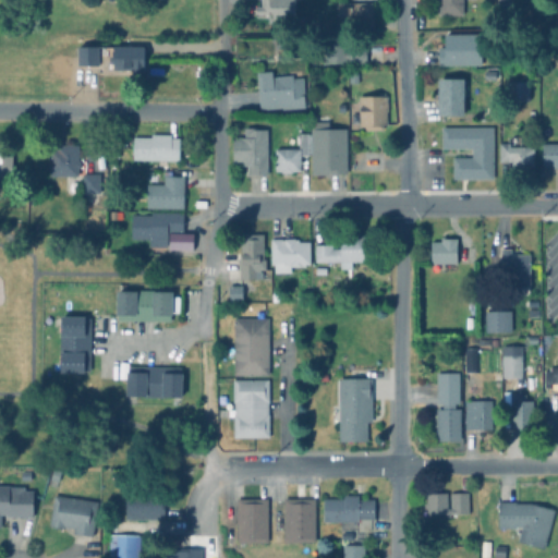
[(294,0),(295,17),(253,19),(253,5),(262,5),(262,0),(294,0)]
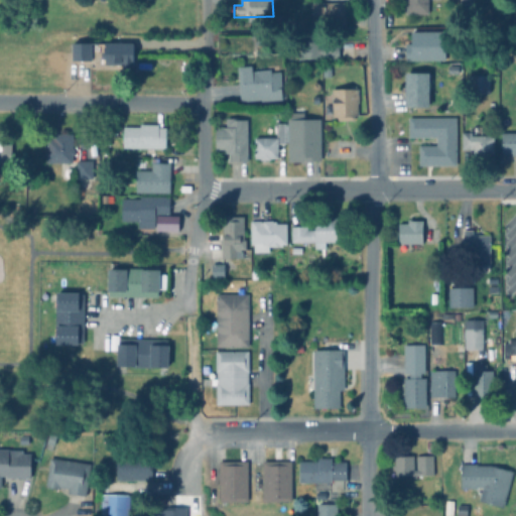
[(427,0),(427,13),(406,13),(406,2),(402,2),(402,0),(427,0)]
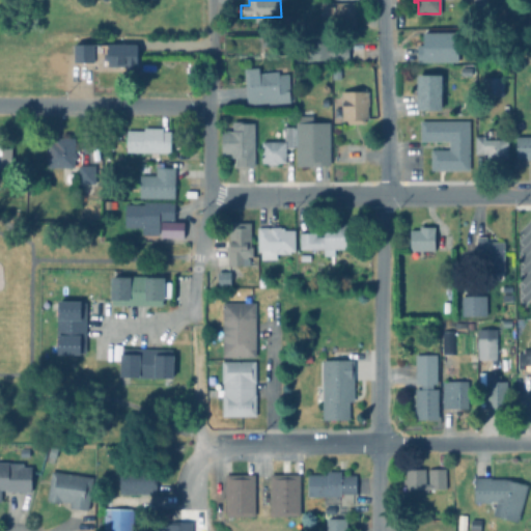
[(355,1),(355,5),(356,5),(357,15),(355,15),(355,24),(322,24),(320,15),(319,15),(319,6),(322,6),(320,2),(355,1)]
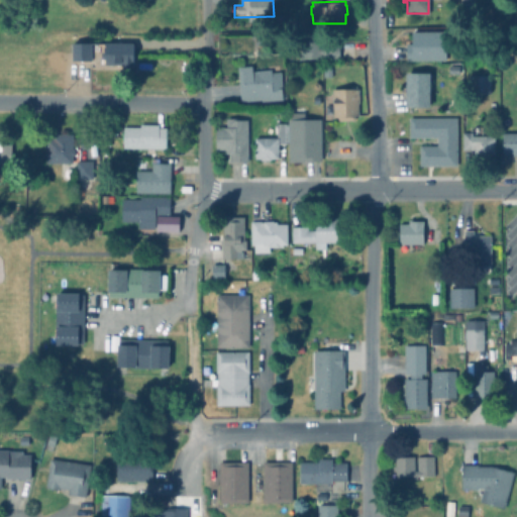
[(446,60),(406,61),(405,42),(411,42),(411,31),(445,30),(446,60)]
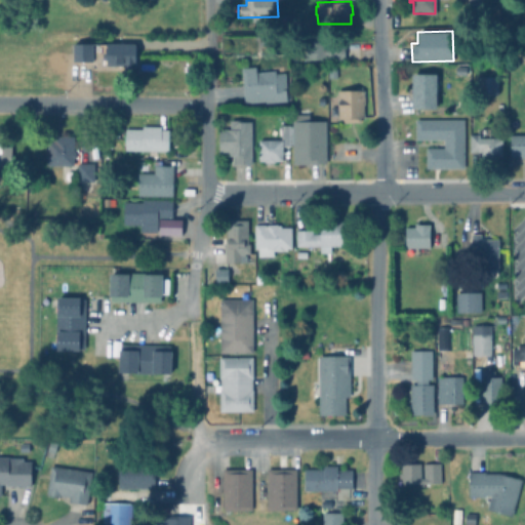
[(344,42),(345,58),(305,59),(305,33),(324,33),(324,42),(344,42)]
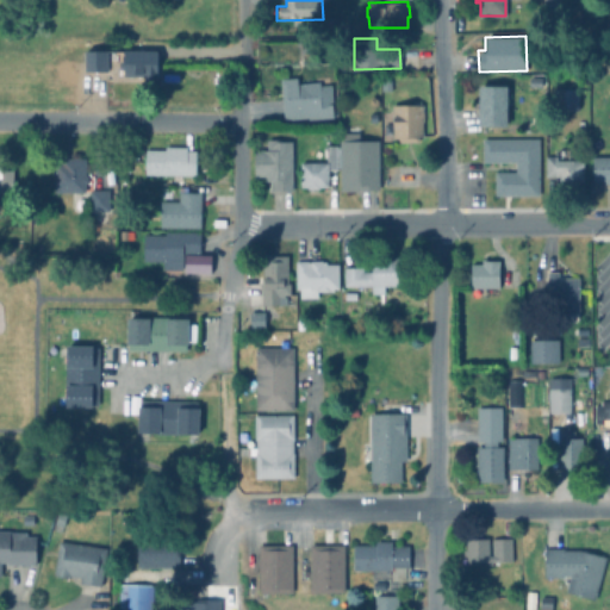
[(107,49),(107,70),(85,72),(85,50),(107,49)]
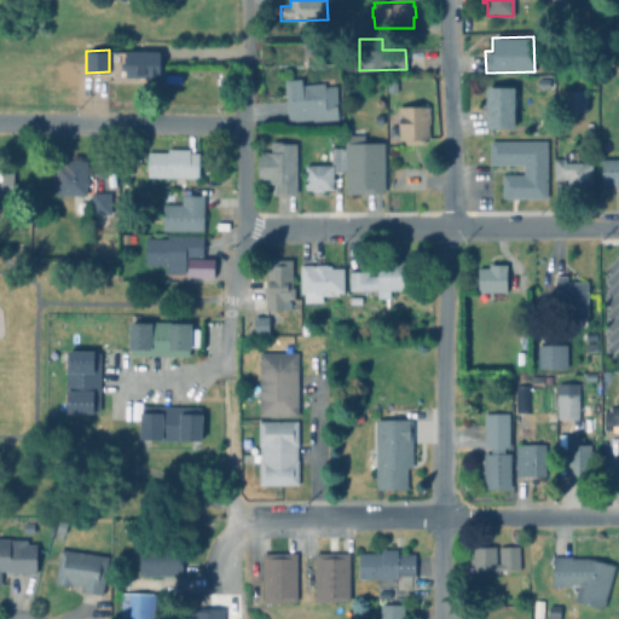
[(160,51),(160,85),(144,84),(144,77),(126,76),(126,50),(160,51)]
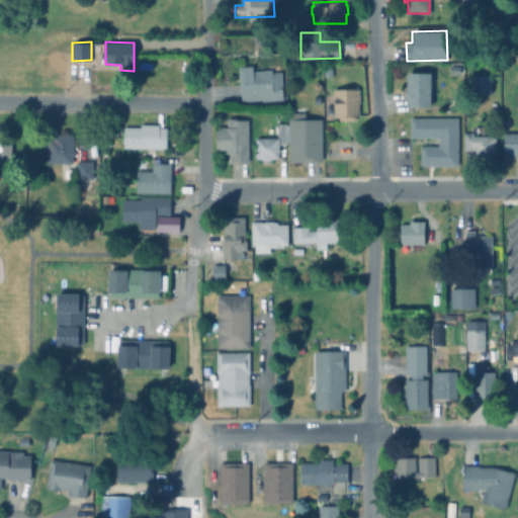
[(460,65),(460,74),(449,73),(450,65),(460,65)]
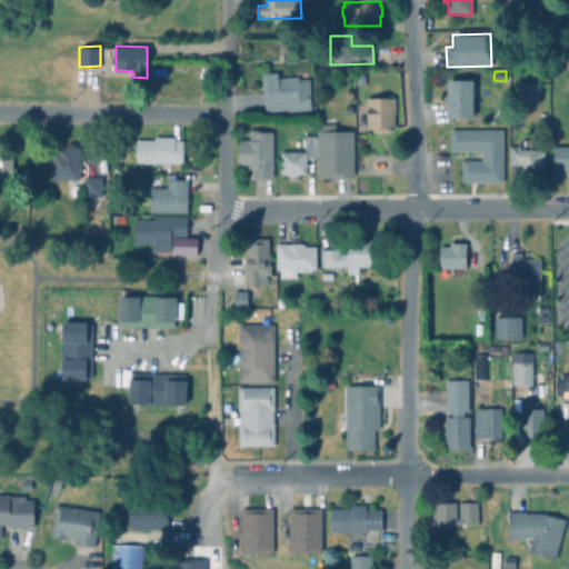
[(277,72),(278,77),(298,76),(299,79),(309,78),(311,96),(309,96),(310,110),(289,112),(288,109),(266,111),(262,73),(277,72)]
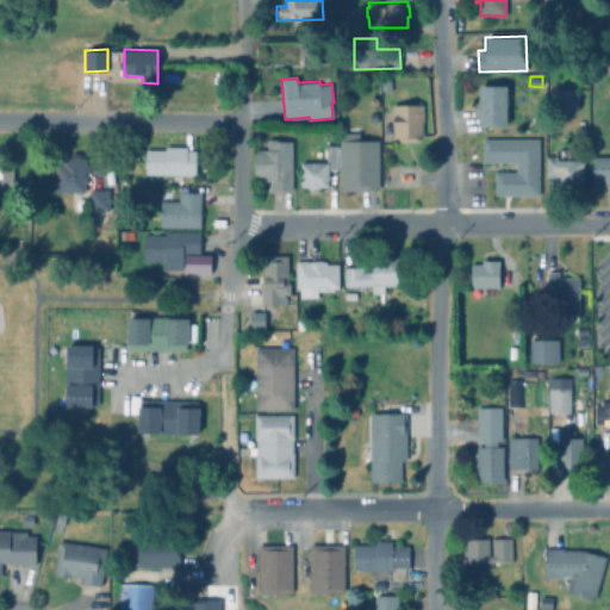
[(506,86),(505,125),(478,125),(478,85),(506,86)]
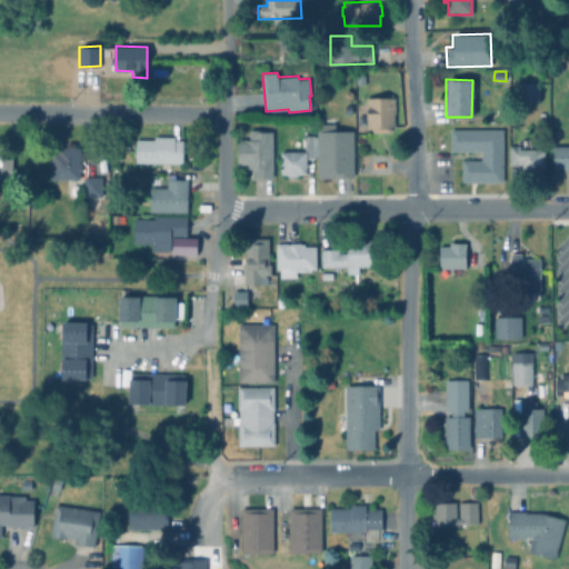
[(395,97),(395,132),(371,132),(371,128),(367,128),(367,126),(359,126),(359,117),(366,117),(366,97),(395,97)]
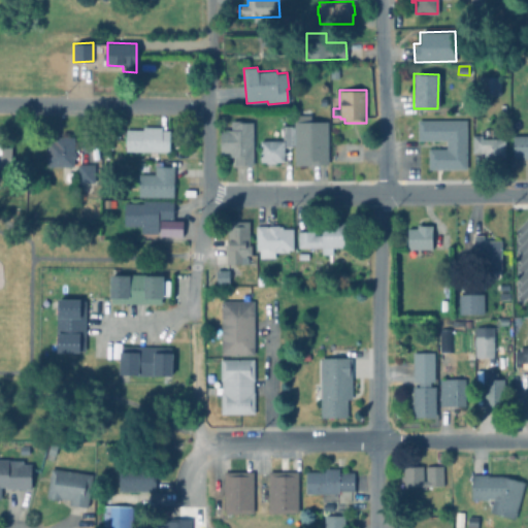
[(310,114),(310,122),(328,122),(328,163),(295,164),(295,144),(292,144),(292,146),(284,146),(285,161),(276,161),(276,163),(266,163),(266,161),(260,161),(260,140),(283,140),(283,125),(292,125),(292,127),(294,126),(294,122),(296,121),(296,114),(310,114)]
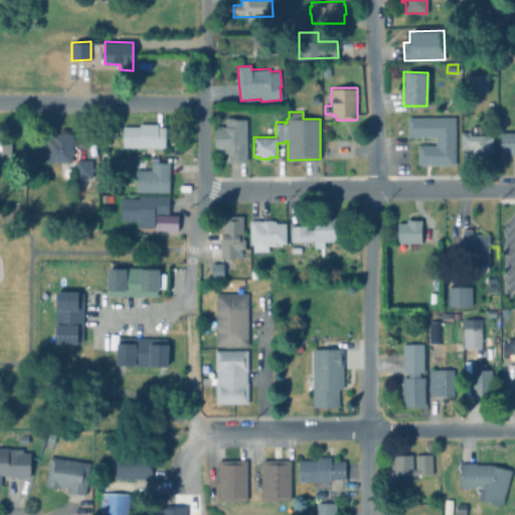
[(246,119),(247,160),(228,160),(228,153),(216,153),(215,126),(223,126),(223,117),(240,117),(240,119),(246,119)]
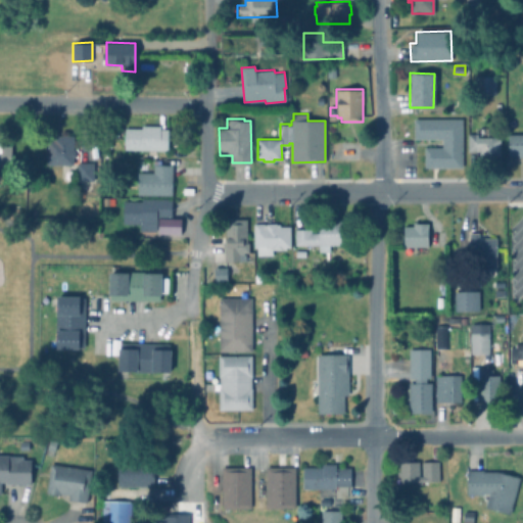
[(432,167),(432,147),(442,147),(442,139),(432,139),(432,119),(463,119),(463,167),(432,167)]
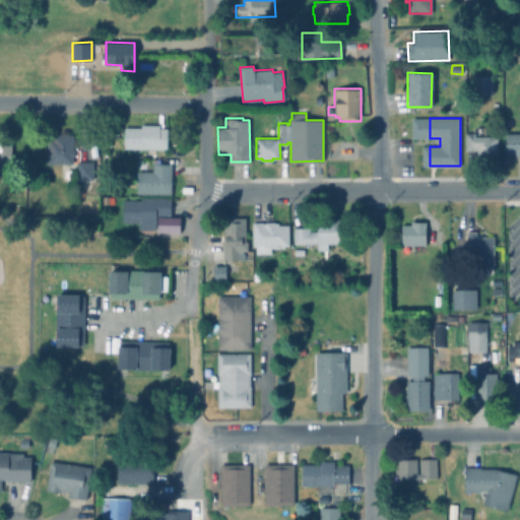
[(159,125),(159,128),(167,128),(167,149),(124,148),(124,127),(140,127),(140,125),(159,125)]
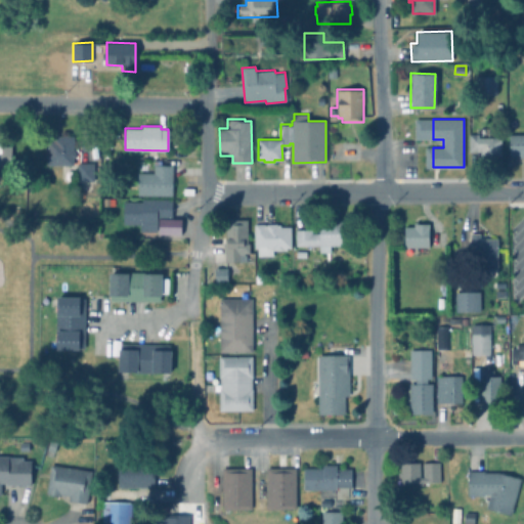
[(489,128),(490,136),(501,136),(503,157),(480,157),(480,151),(470,151),(469,134),(477,133),(477,128),(489,128)]
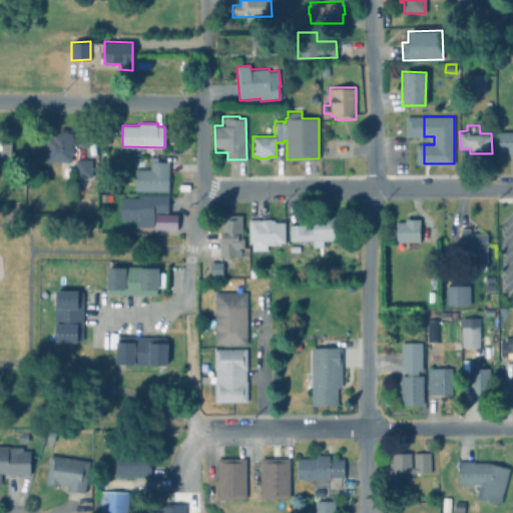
[(512,153),(509,154),(509,151),(499,151),(498,131),(512,130),(512,153)]
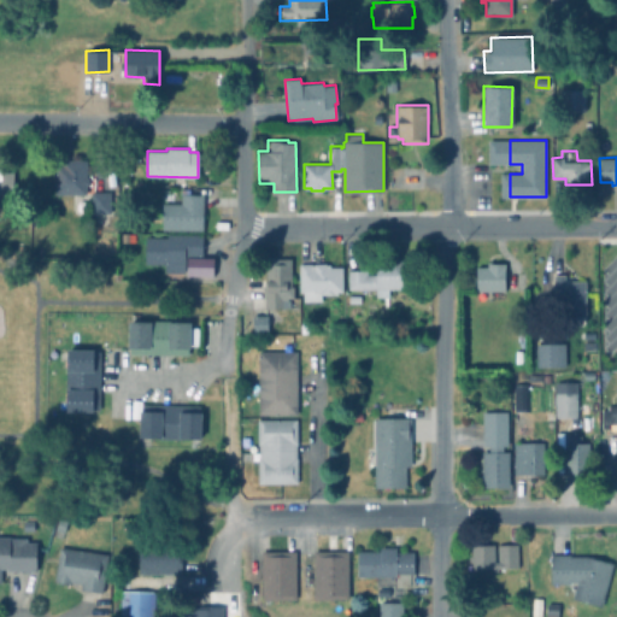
[(86,159),(86,175),(92,175),(92,184),(86,184),(86,194),(54,194),(56,164),(62,164),(63,159),(86,159)]
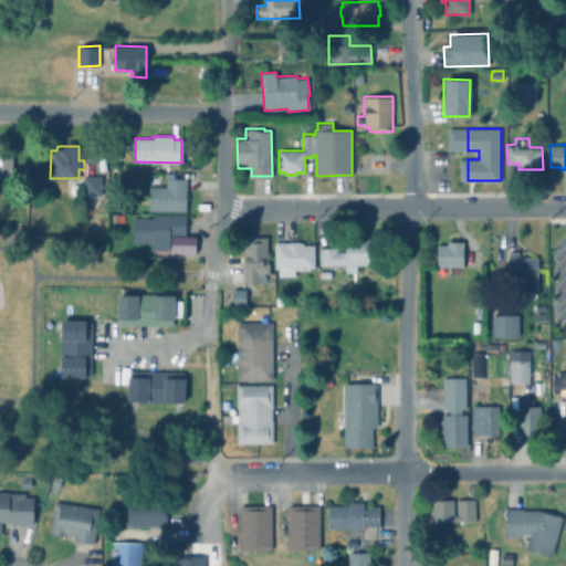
[(0,157),(13,157),(12,187),(0,187),(0,157)]
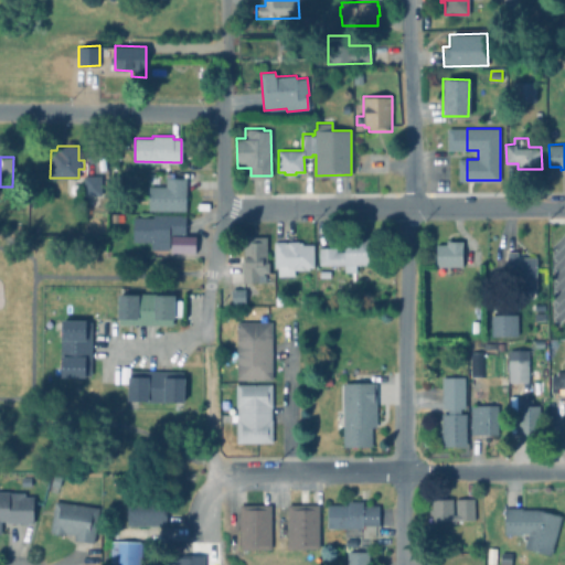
[(102,176),(100,195),(84,194),(84,176),(102,176)]
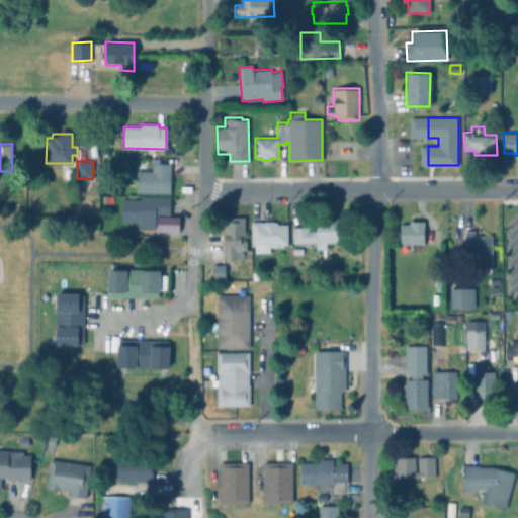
[(171,163),(171,192),(136,193),(136,170),(152,170),(152,163),(171,163)]
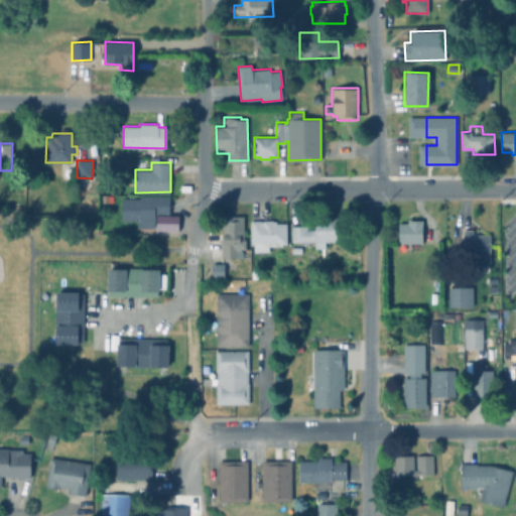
[(169,196),(169,214),(154,214),(154,227),(138,227),(138,222),(121,221),(122,198),(140,199),(140,196),(169,196)]
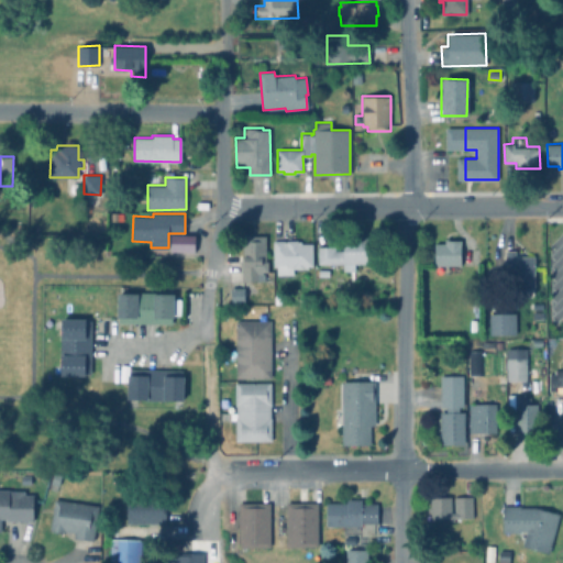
[(195,235),(195,251),(169,251),(169,234),(195,235)]
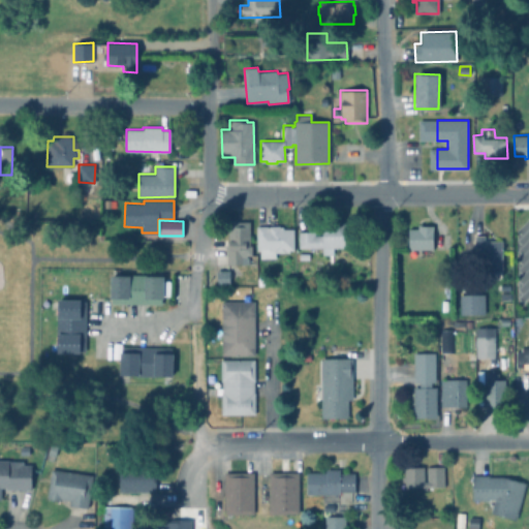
[(347,223),(347,247),(334,247),(334,254),(322,254),(322,247),(300,247),(299,231),(315,231),(315,235),(321,235),(321,230),(319,230),(319,224),(332,223),(331,220),(340,220),(340,223),(347,223)]
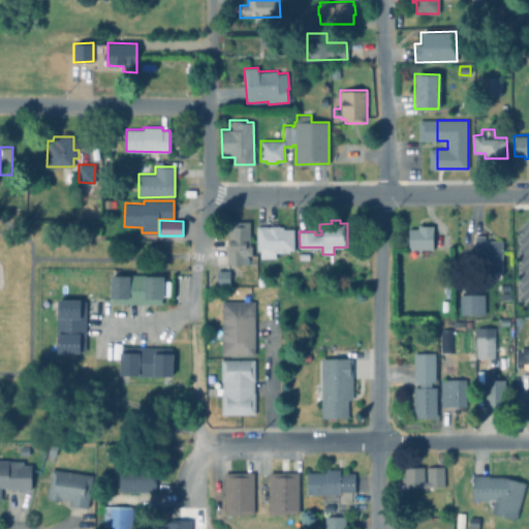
[(240,223),(240,226),(250,226),(250,245),(251,245),(252,255),(247,255),(247,257),(249,257),(249,263),(227,263),(227,242),(228,242),(228,240),(229,240),(228,225),(236,225),(236,223),(240,223)]
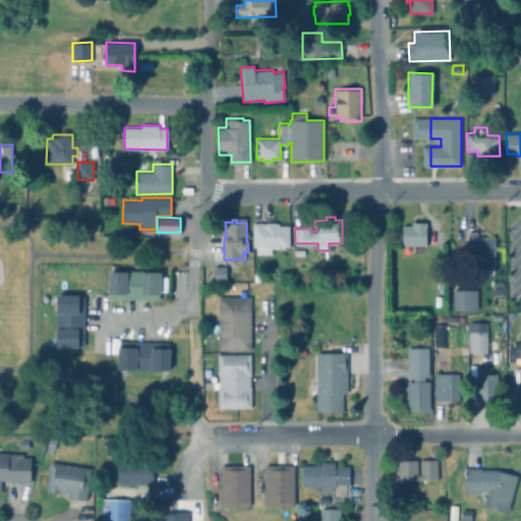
[(427,222),(427,244),(415,244),(415,252),(405,252),(404,244),(403,244),(403,225),(413,225),(413,220),(417,220),(417,222),(427,222)]
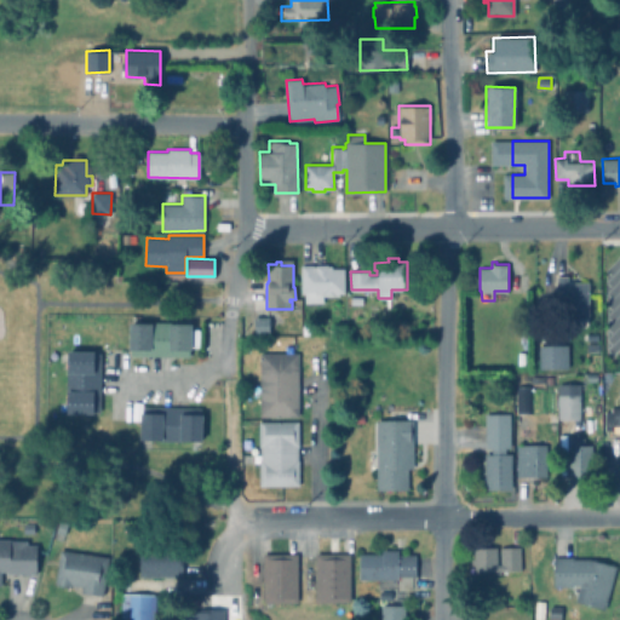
[(315,267),(317,267),(317,265),(328,265),(328,267),(333,267),(333,269),(345,269),(345,293),(340,293),(340,297),(323,297),(325,304),(306,304),(306,294),(303,294),(303,267),(315,265),(315,267)]
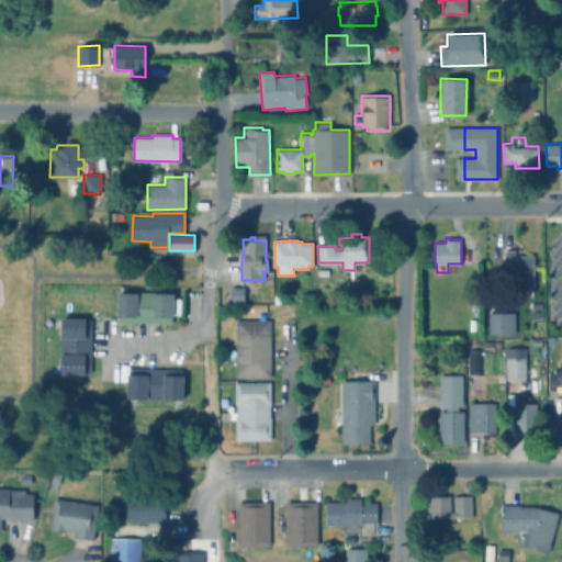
[(515,249),(515,255),(532,255),(534,288),(506,288),(505,249),(515,249)]
